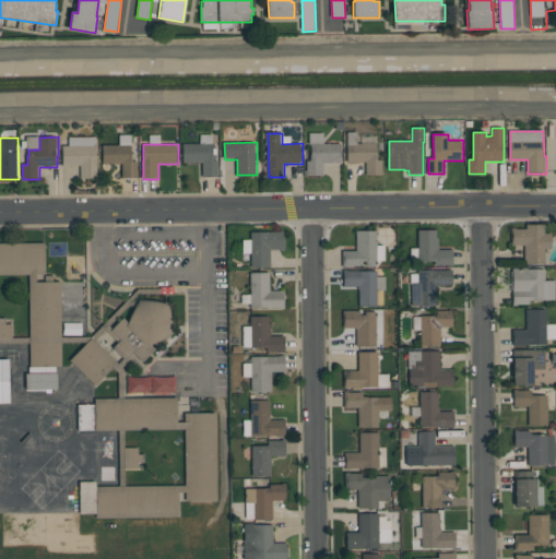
[(185,164),(185,144),(215,144),(215,161),(219,161),(219,176),(203,177),(203,163),(185,164)]
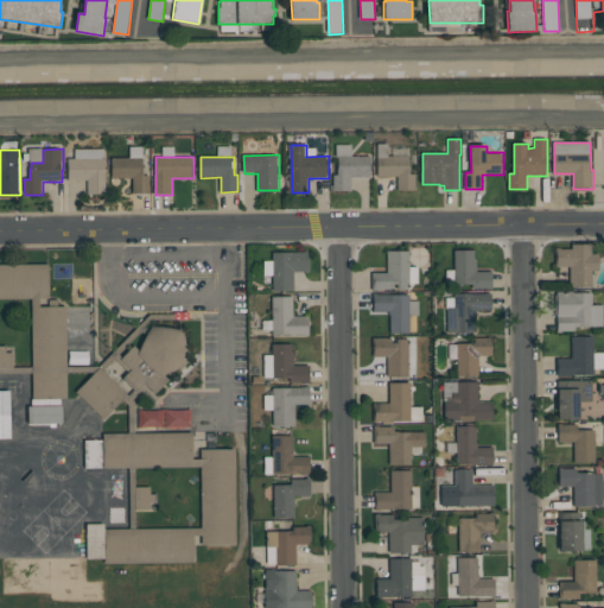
[(372,177),(353,177),(353,191),(335,191),(335,176),(339,176),(339,157),(372,157),(372,177)]
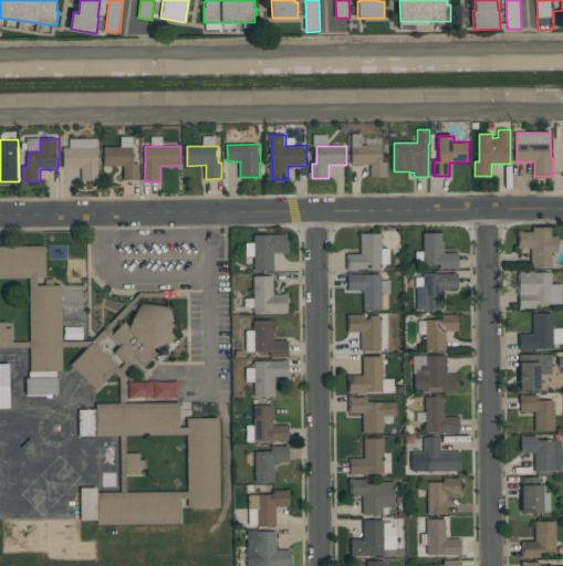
[(353,165),(353,147),(363,147),(363,146),(383,146),(383,163),(388,163),(388,177),(372,178),(372,165),(353,165)]
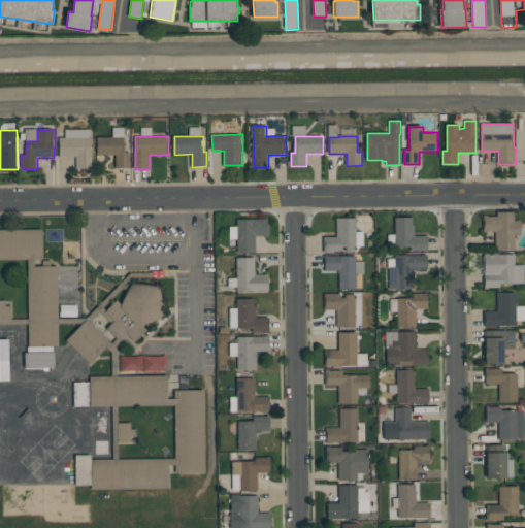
[(118,168),(117,155),(98,155),(98,137),(126,137),(126,153),(131,153),(131,167),(118,168)]
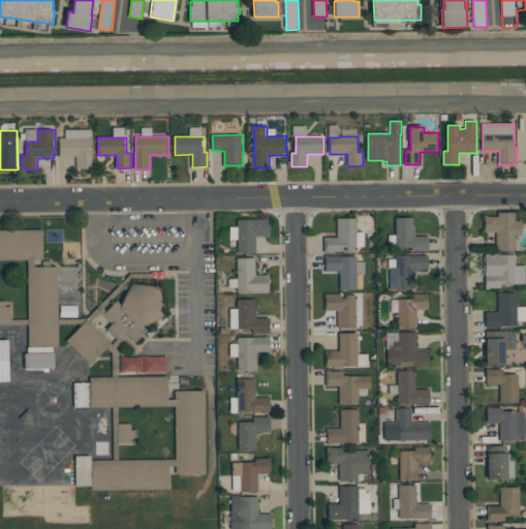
[(92,138),(93,169),(78,170),(78,157),(61,157),(60,138),(66,138),(67,139),(92,138)]
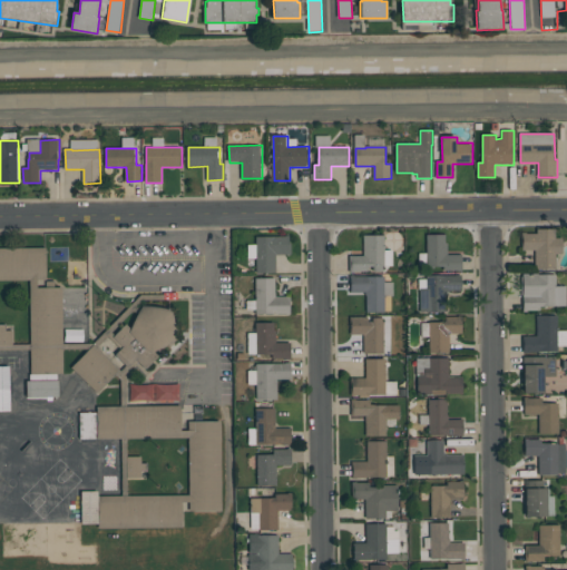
[(556,228),(556,239),(563,239),(564,254),(556,254),(557,269),(537,269),(537,251),(522,251),(524,234),(537,234),(537,228),(556,228)]
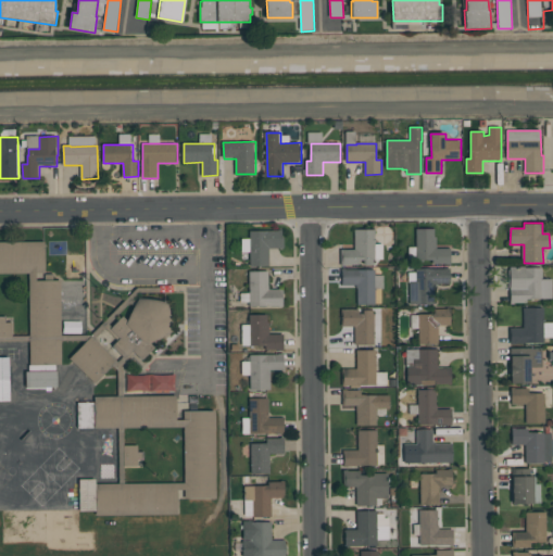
[(435,229),(435,238),(438,238),(438,249),(451,249),(451,264),(434,264),(434,261),(417,261),(417,229),(435,229)]
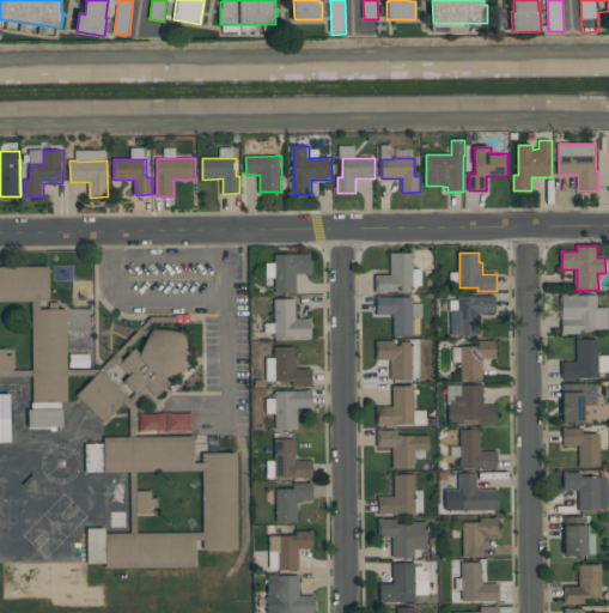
[(414,292),(378,292),(378,275),(391,275),(391,254),(414,254),(414,292)]
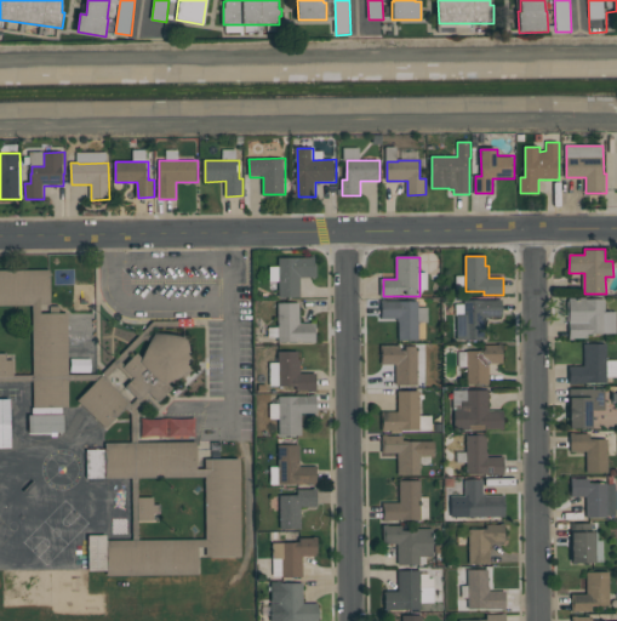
[(280,258),(315,258),(315,278),(302,278),(302,297),(280,297),(280,258)]
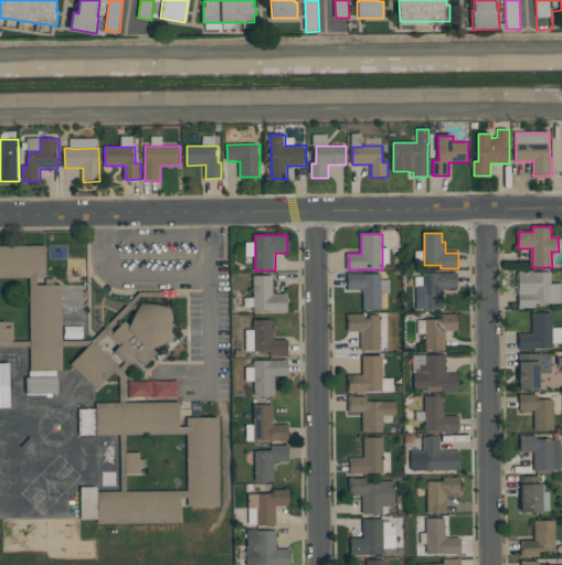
[(31,370),(30,277),(0,277),(0,245),(48,245),(48,278),(56,278),(56,285),(64,285),(64,370),(31,370)]
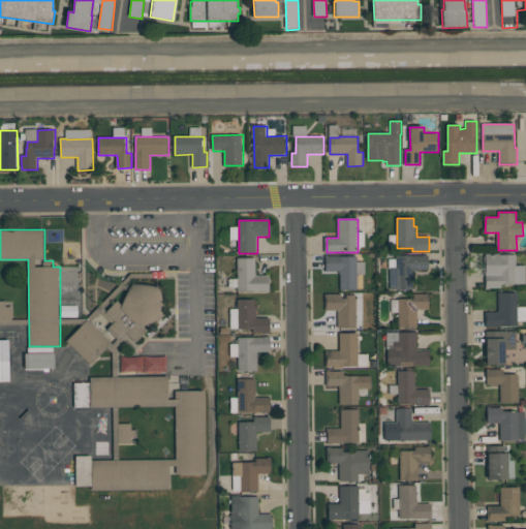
[(517,285),(502,285),(502,289),(487,289),(487,254),(500,254),(500,255),(517,255),(517,285)]
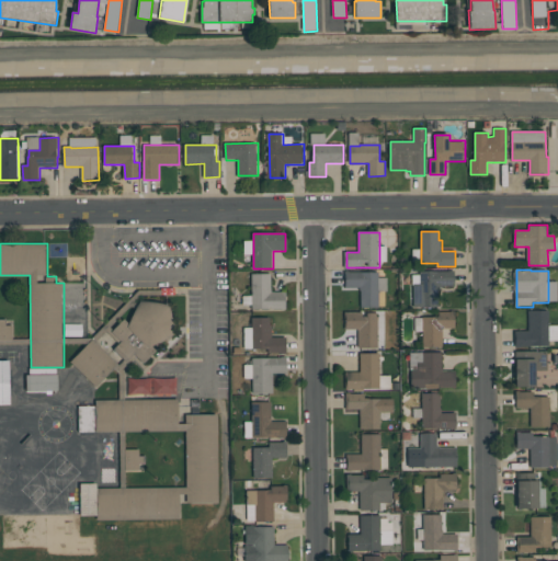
[(362,308),(362,287),(346,287),(346,272),(379,272),(379,292),(380,292),(380,308),(362,308)]
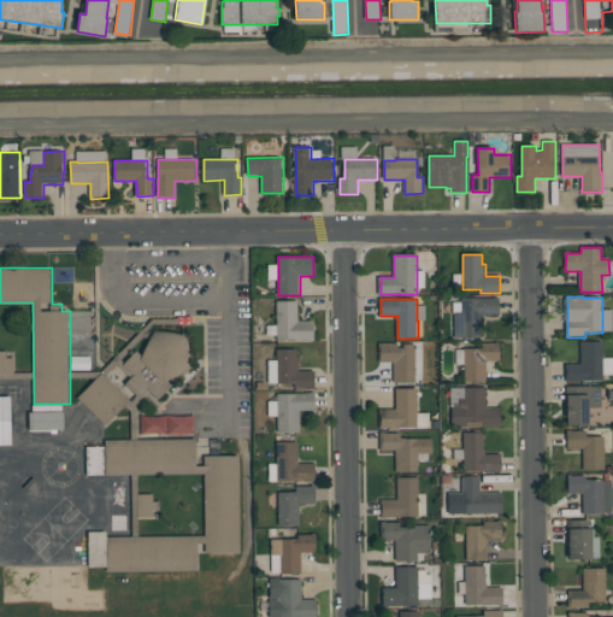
[(454,338),(454,311),(461,311),(461,299),(497,299),(499,315),(483,315),(483,338),(454,338)]
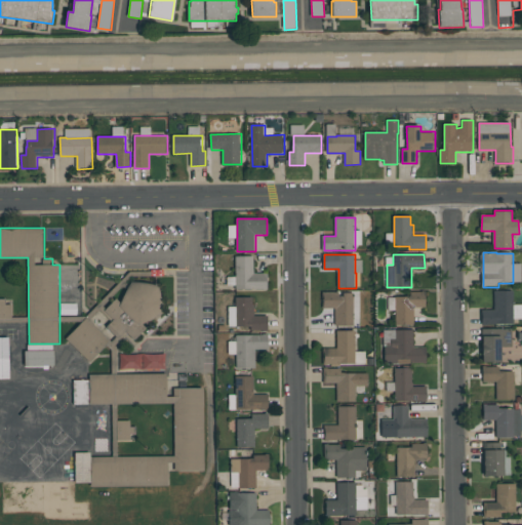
[(268,290),(237,290),(236,256),(254,256),(254,274),(268,274),(268,290)]
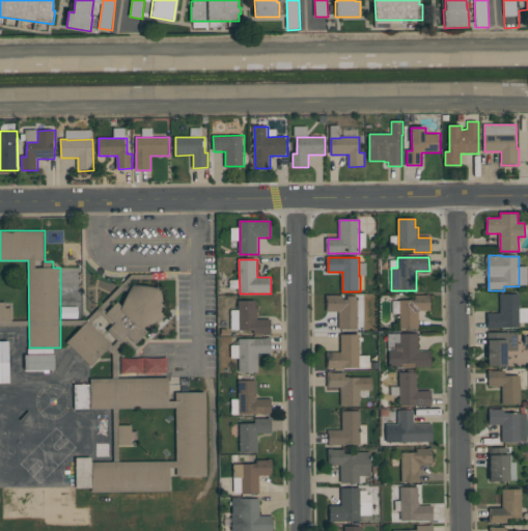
[(145,328),(149,332),(137,344),(130,336),(121,344),(108,332),(114,325),(105,316),(118,303),(122,307),(134,285),(162,288),(167,316),(145,328)]
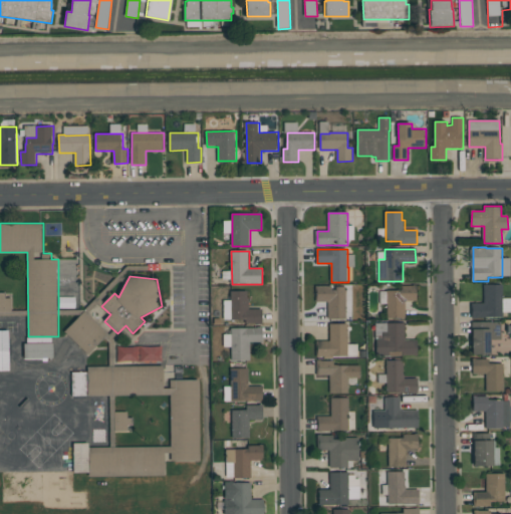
[(504,317),(474,317),(474,303),(485,303),(485,285),(504,285),(504,317)]
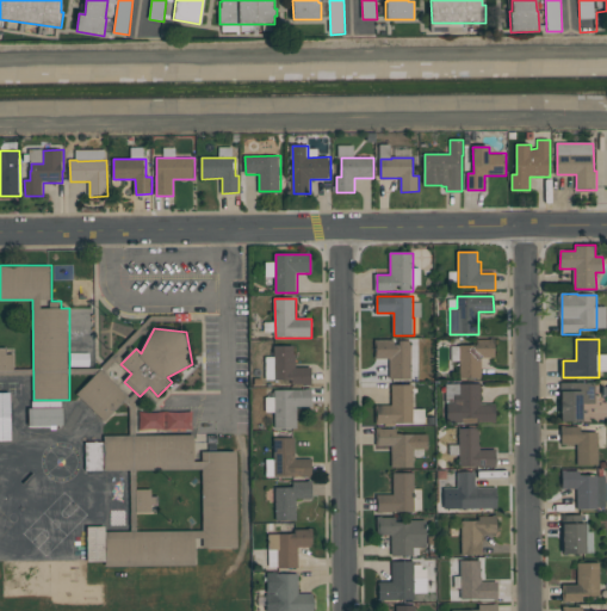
[(391,380),(391,359),(376,358),(377,340),(413,340),(413,380),(391,380)]
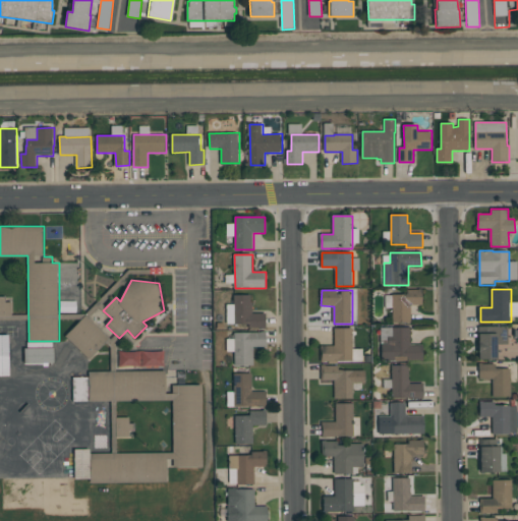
[(394,323),(393,294),(407,294),(407,290),(422,290),(423,304),(411,305),(411,323),(394,323)]
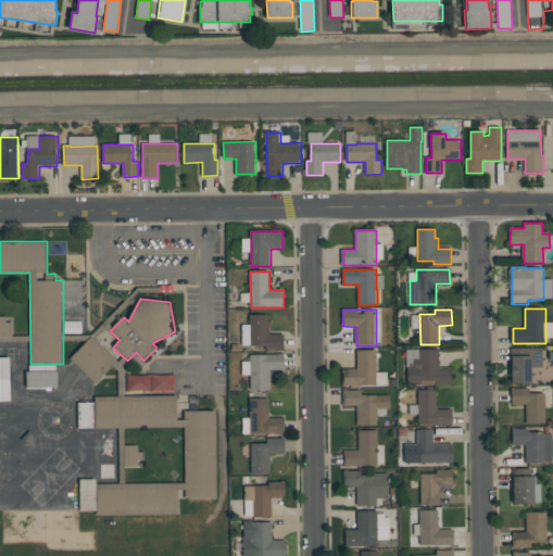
[(251,316),(268,316),(268,323),(271,323),(271,335),(285,336),(285,351),(266,350),(266,346),(251,346),(251,316)]
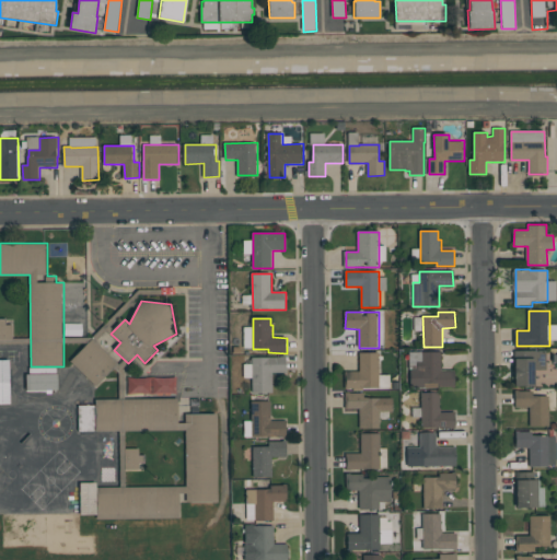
[(0,340),(13,340),(13,323),(0,323),(0,340)]
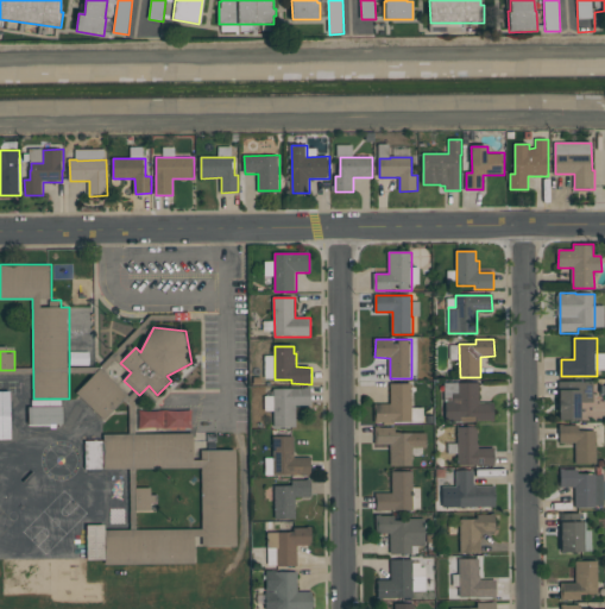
[(128,395),(105,420),(77,393),(101,368),(128,395)]
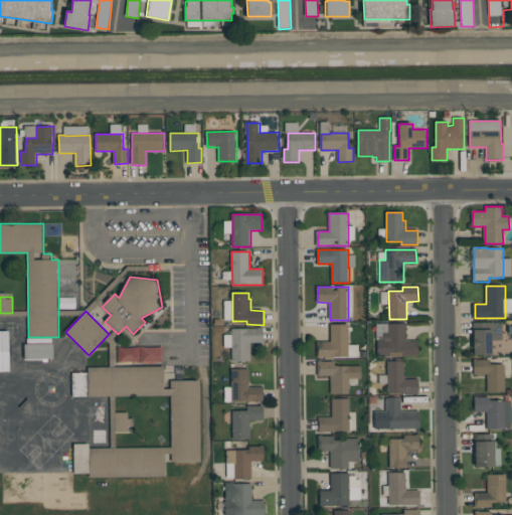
[(474,323),(503,323),(503,340),(492,340),(492,354),(474,354),(474,323)]
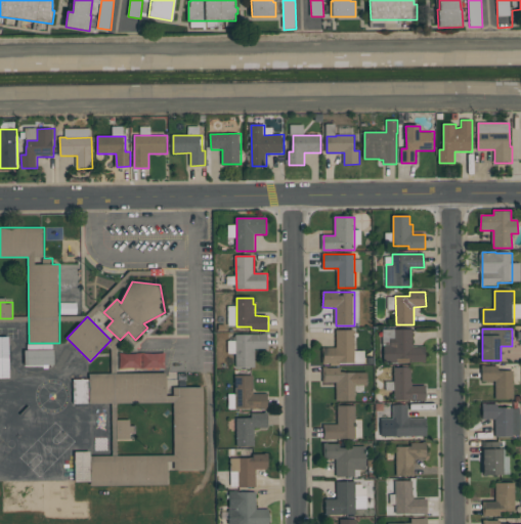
[(414,330),(414,347),(426,347),(426,361),(385,361),(385,345),(390,345),(390,338),(396,338),(396,330),(414,330)]
